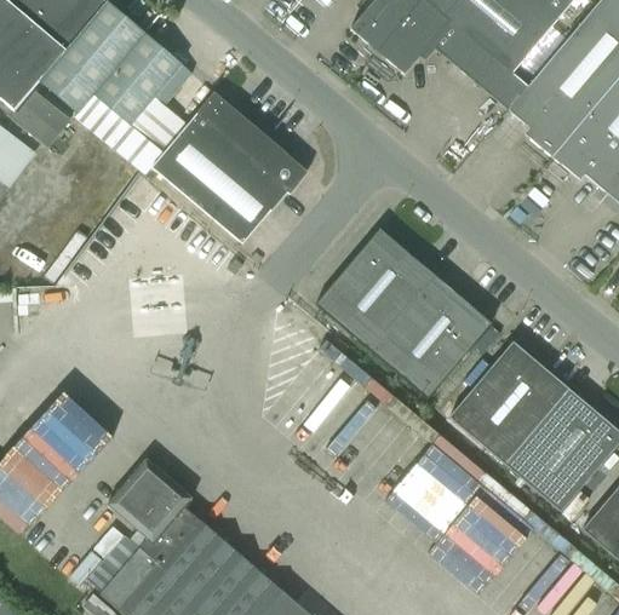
[(18,104),(41,76),(105,0),(0,0),(0,97),(3,99),(7,93),(18,104)]
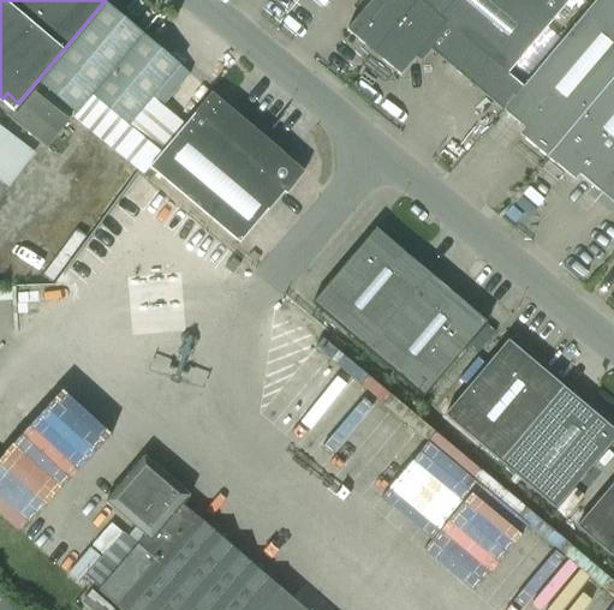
[(105,0),(41,76),(79,108),(95,90),(141,130),(191,71),(107,0),(105,0)]
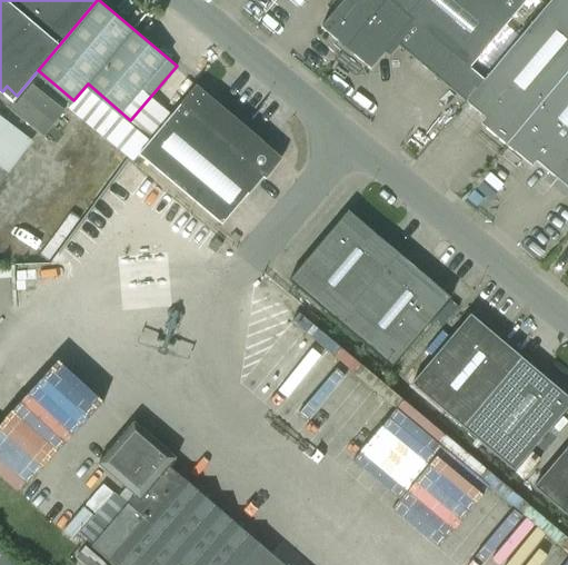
[(350,46),(388,0),(344,0),(325,23),(350,46)]
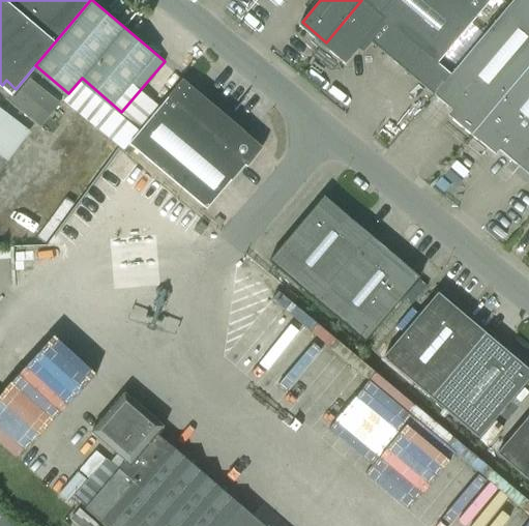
[(361,0),(326,42),(349,62),(362,47),(366,50),(375,40),(422,81),(439,62),(435,59),(485,0),(361,0)]
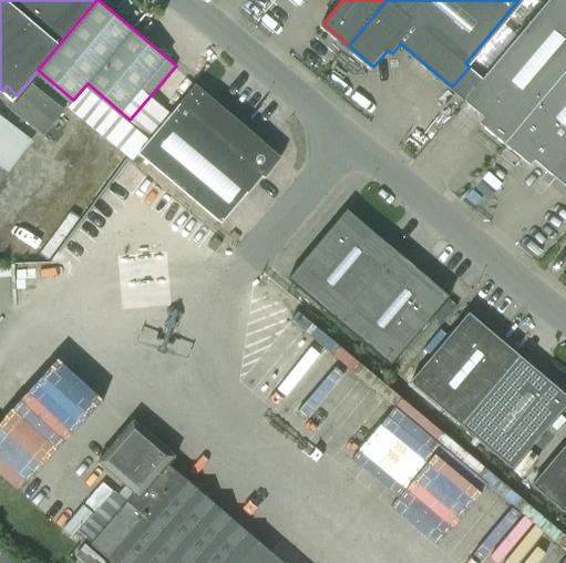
[(505,146),(565,72),(565,0),(549,0),(464,100),(485,118),(483,129),(505,146)]
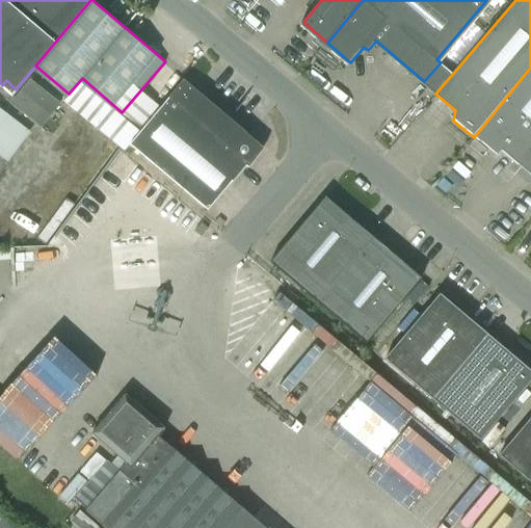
[(530,68),(474,137),(492,152),(502,149),(530,173),(530,68)]
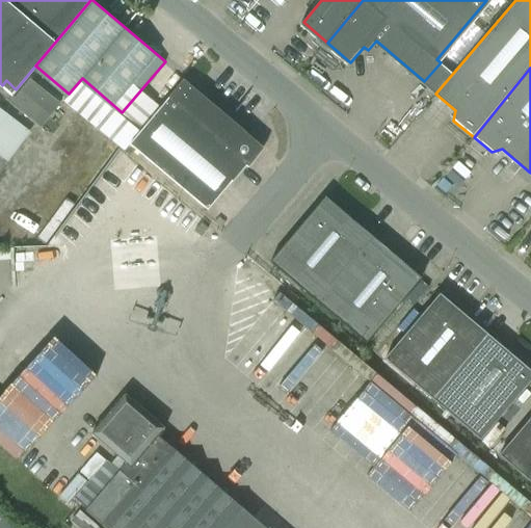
[(8,100),(40,126),(59,102),(28,76),(8,100)]
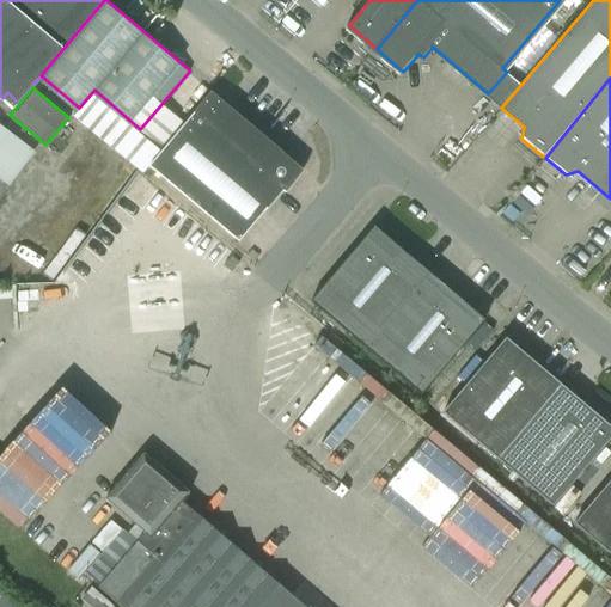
[(183,122),(151,160),(243,238),(287,186),(289,189),(307,169),(221,97),(212,89),(183,122)]
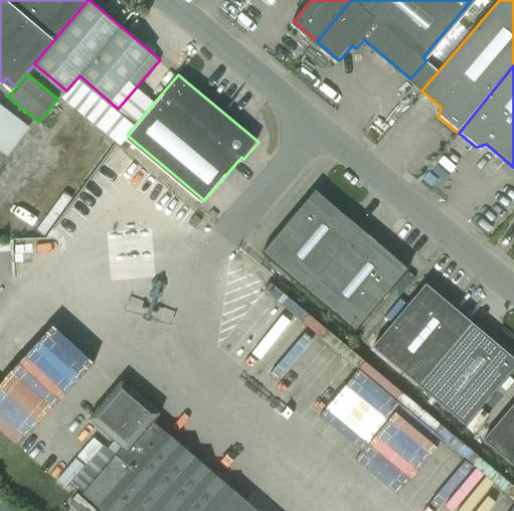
[(102,120),(68,92),(66,95),(62,91),(59,95),(97,126),(102,120)]
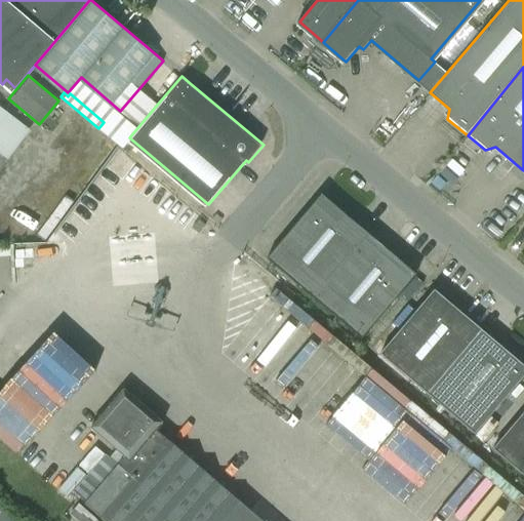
[(316,296),(370,233),(322,192),(268,255),(316,296)]
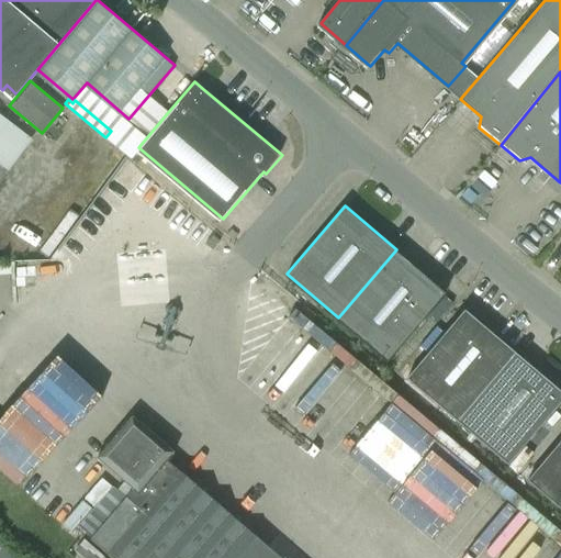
[(203,240),(211,246),(217,238),(210,232),(203,240)]
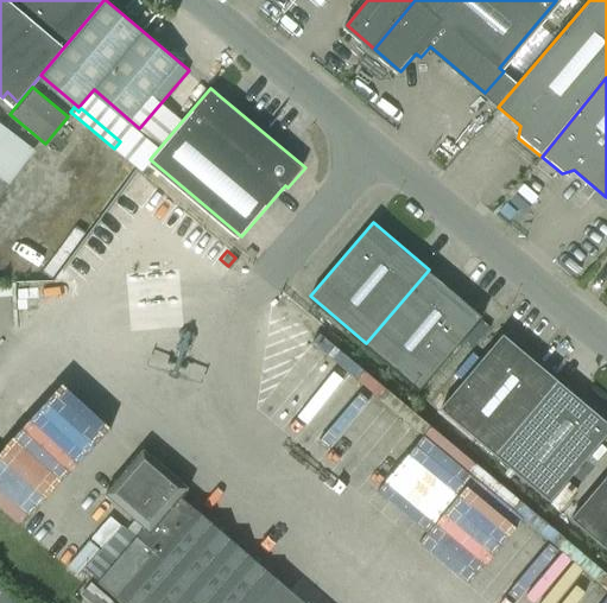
[(429,270),(366,343),(422,391),(484,317),(429,270)]
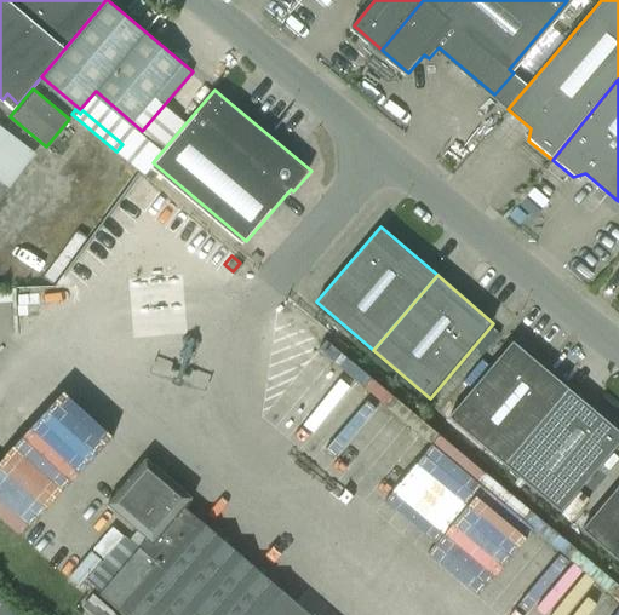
[(188,286),(149,328),(166,344),(185,323),(194,331),(213,310),(188,286)]
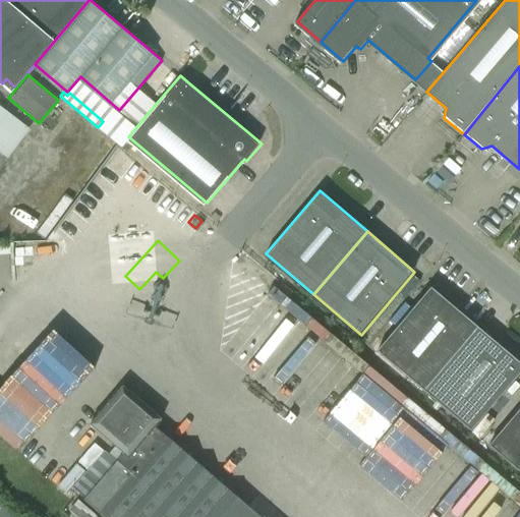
[(425,390),(479,327),(432,287),(379,349),(425,390)]
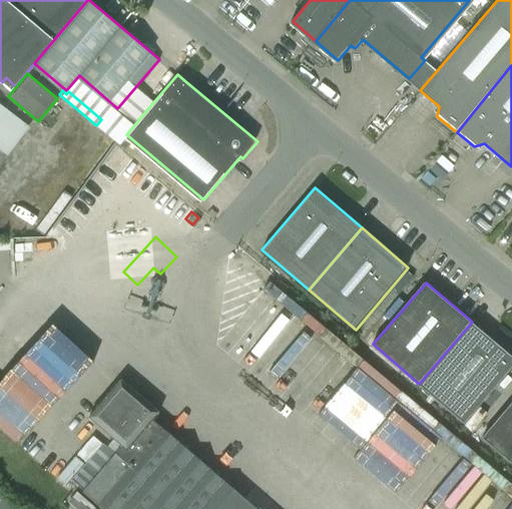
[(511,356),(472,322),(419,384),(465,423),(511,368),(511,356)]
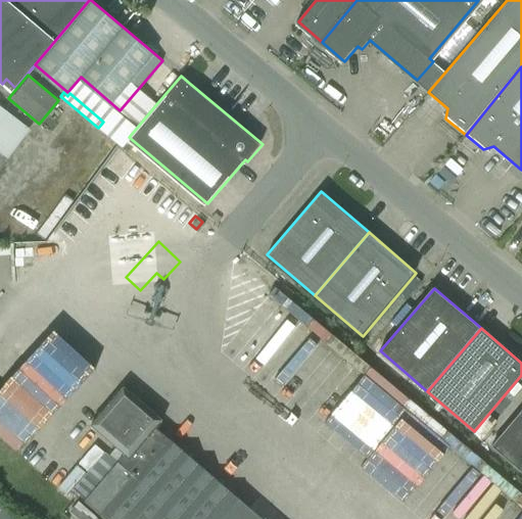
[(0,430),(17,445),(84,370),(45,336),(0,388),(0,430)]
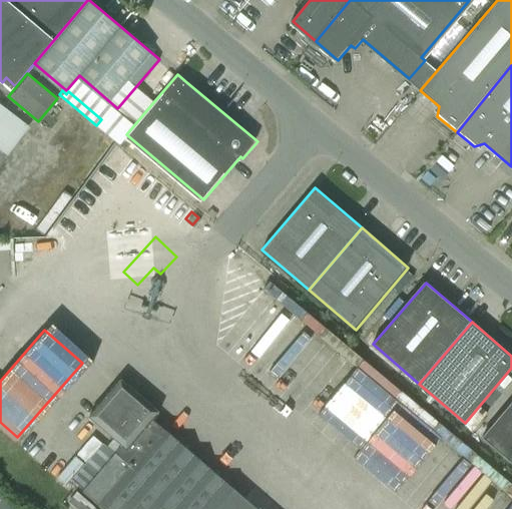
[(156,412),(149,405),(155,397),(147,391),(141,398),(119,379),(85,416),(123,450),(117,457),(128,466),(94,504),(100,508),(251,508),(149,420),(156,412)]
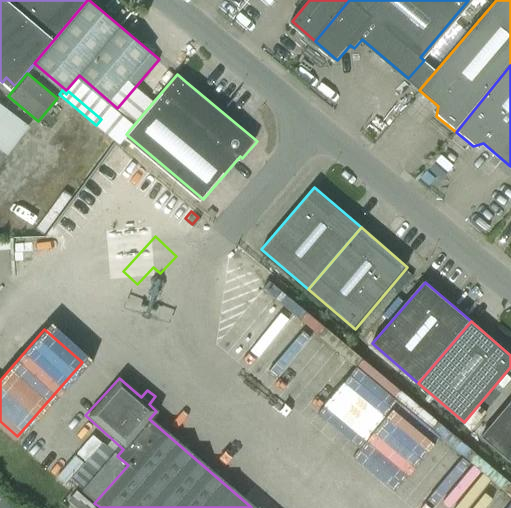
[(510,462),(510,400),(481,436),(510,462)]
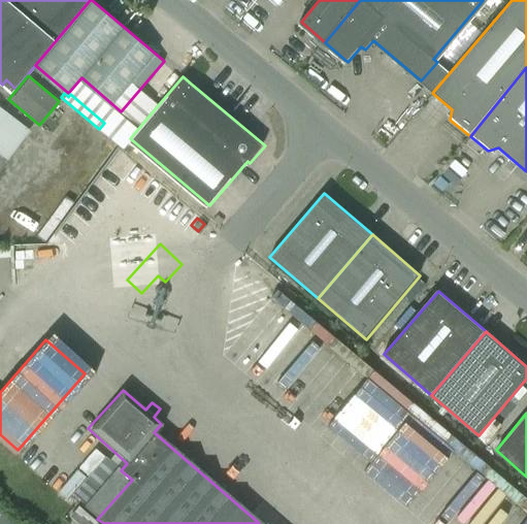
[(0,523),(13,523),(0,514),(0,523)]
